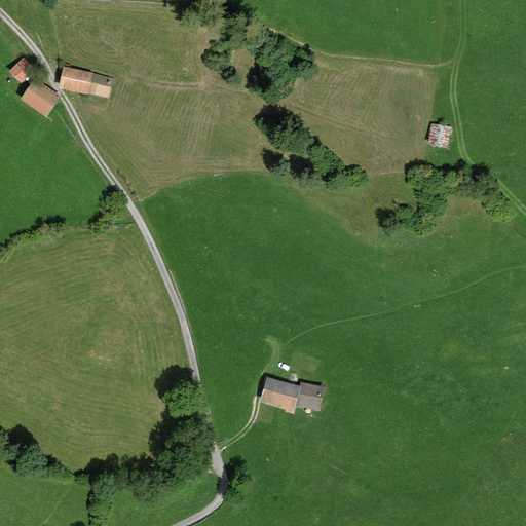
[(24,57),(9,71),(22,83),(30,75),(32,77),(38,72),(24,57)]
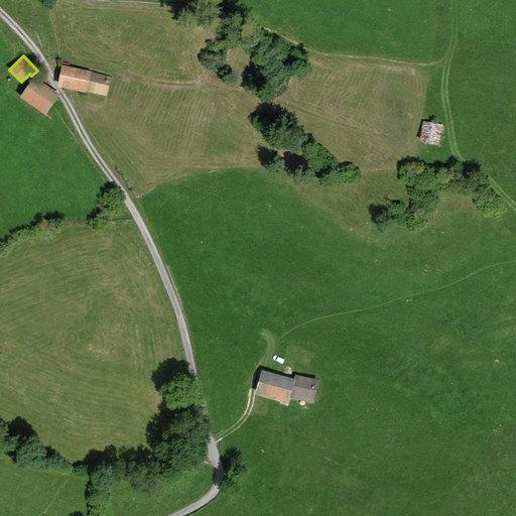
[(70,63),(62,62),(57,87),(87,93),(87,92),(107,97),(111,77),(92,72),(70,67),(70,63)]
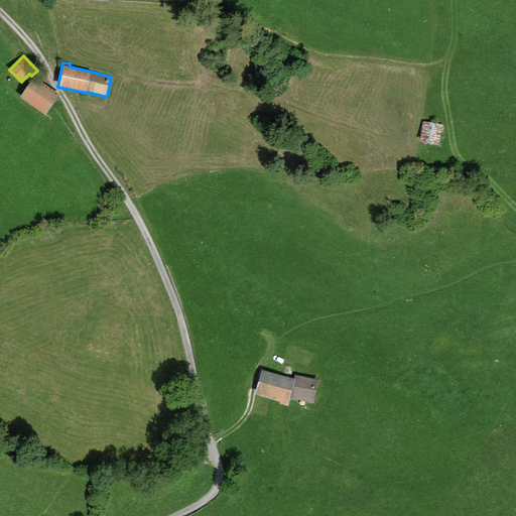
[(59,95),(34,77),(20,97),(45,115),(59,95)]
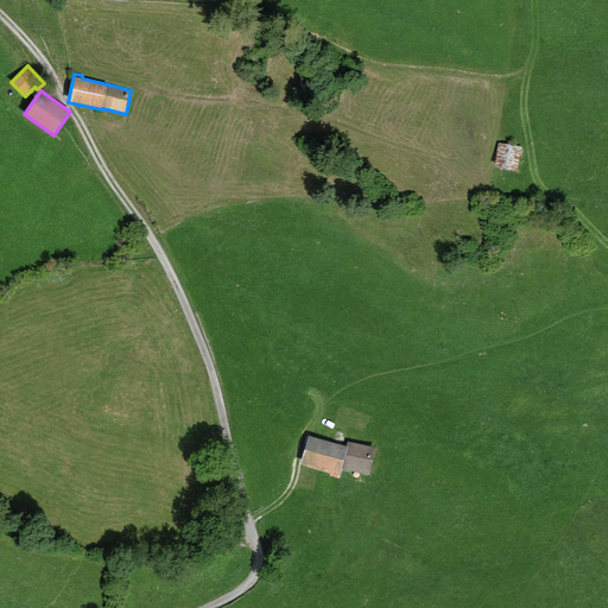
[(523,147),(499,144),(495,168),(518,171),(520,157),(521,157),(523,147)]
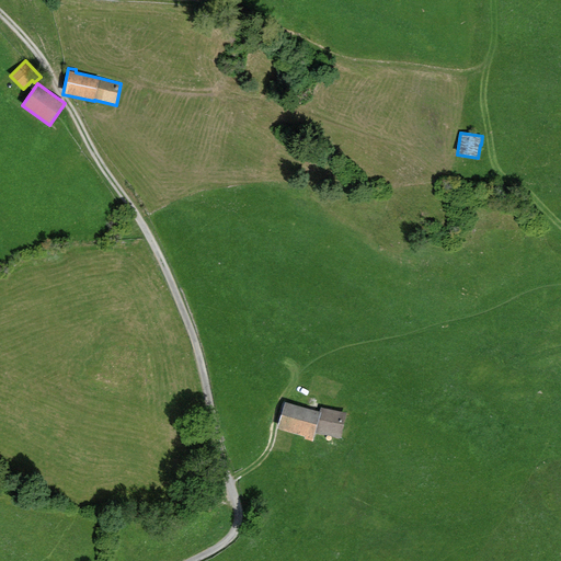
[(320,412),(285,402),(278,430),(313,438),(315,433),(320,412)]
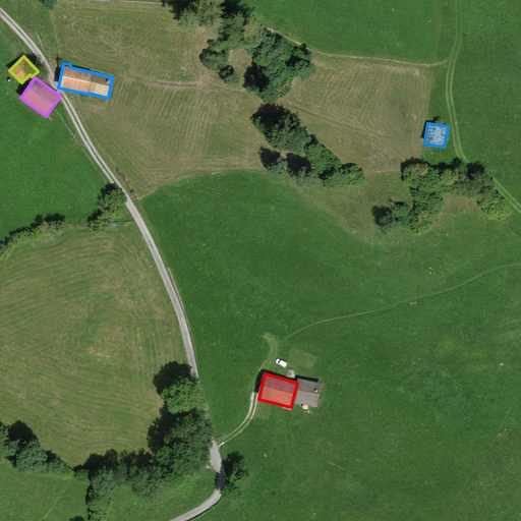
[(297,383),(292,402),(316,406),(322,384),(297,379),(297,383)]
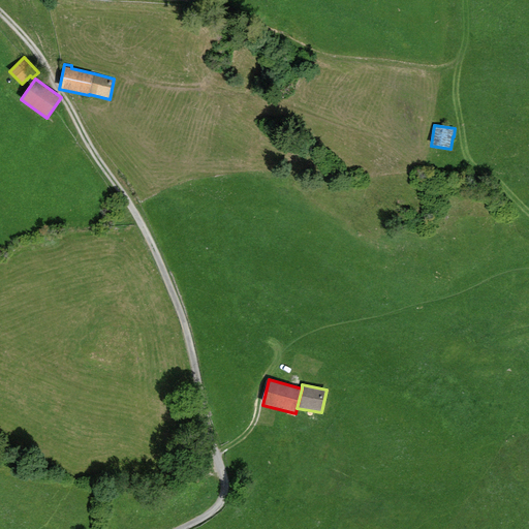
All buildings are outlined.
